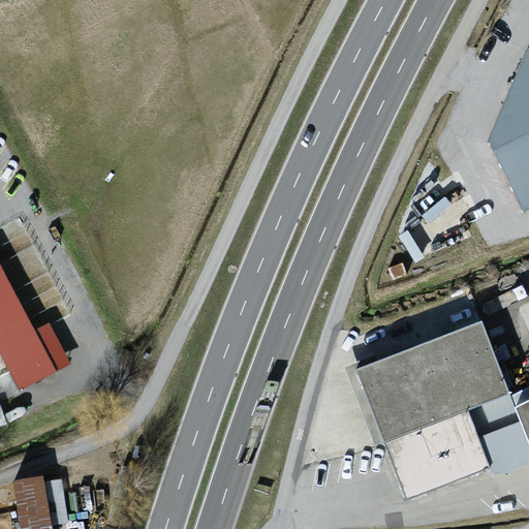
[(528,55),(489,142),(522,208),(528,204),(528,55)]
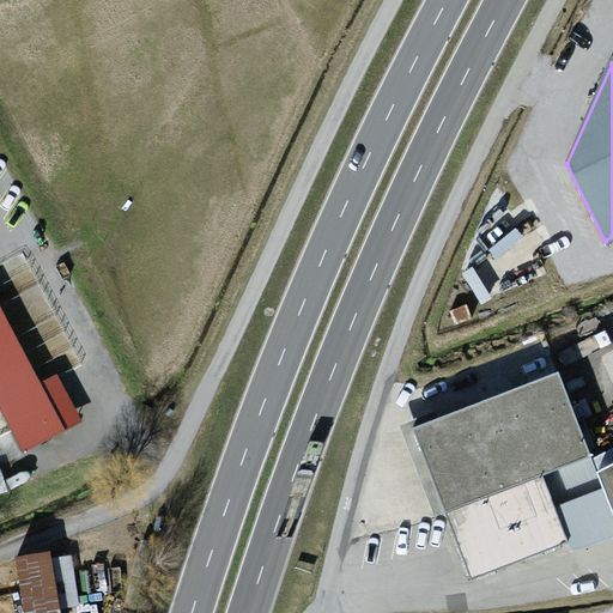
[(0,308),(0,412),(22,453),(82,422),(56,374),(40,383),(0,308)]
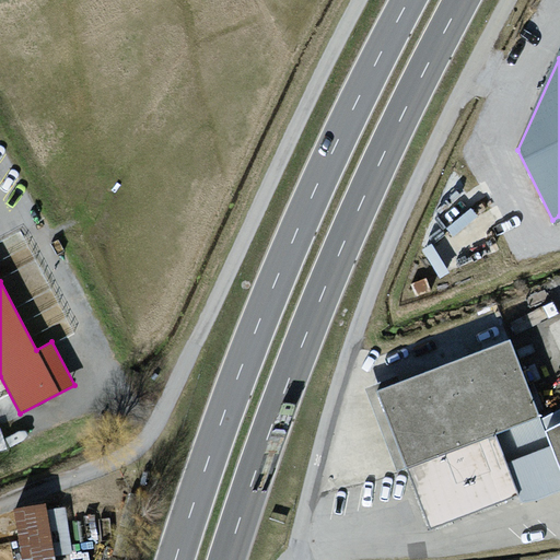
[(408,468),(539,417),(510,339),(377,391),(408,468)]
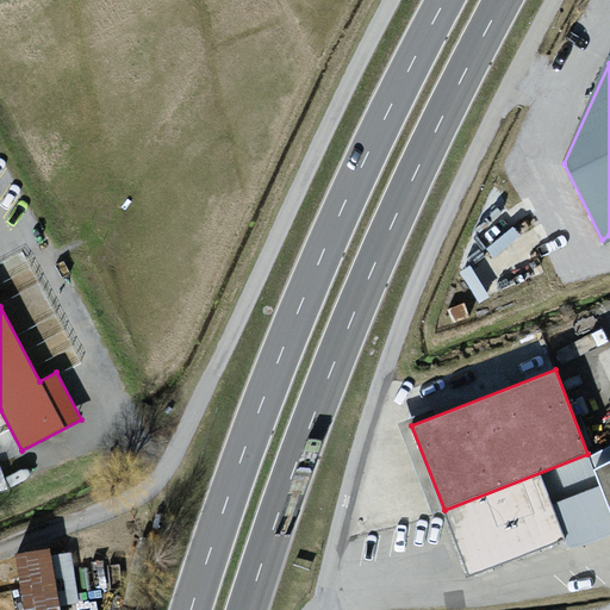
[(587,454),(444,510),(471,576),(609,520),(609,509),(595,472),(587,454)]
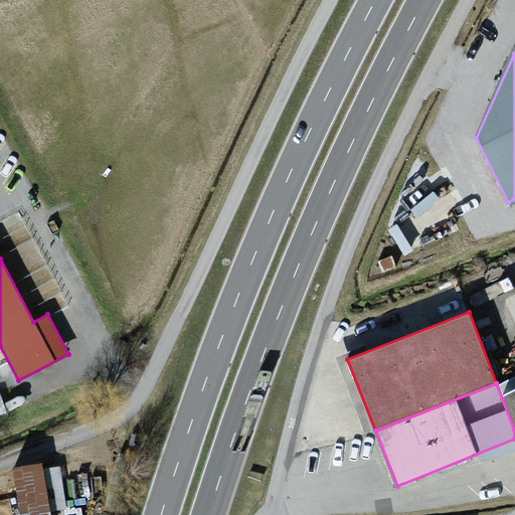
[(514,391),(502,398),(514,430),(514,391)]
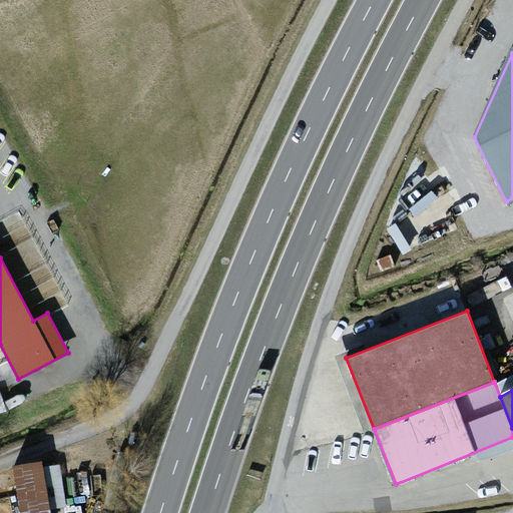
[(64,456),(8,465),(15,512),(51,512),(52,510),(73,507),(64,456)]
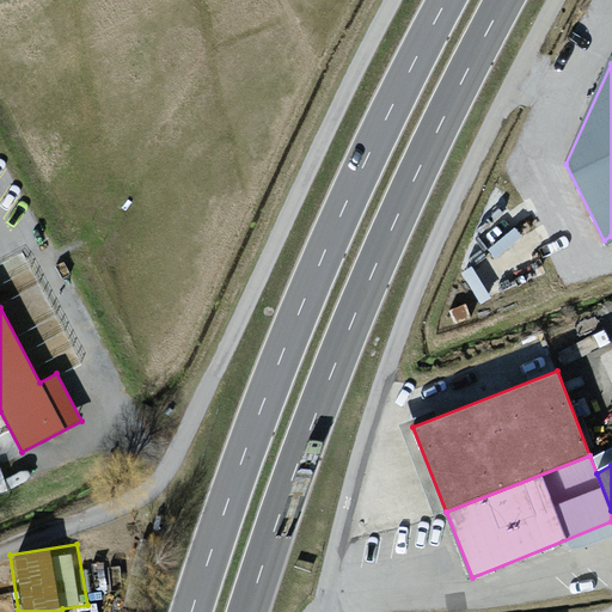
All buildings are outlined.
